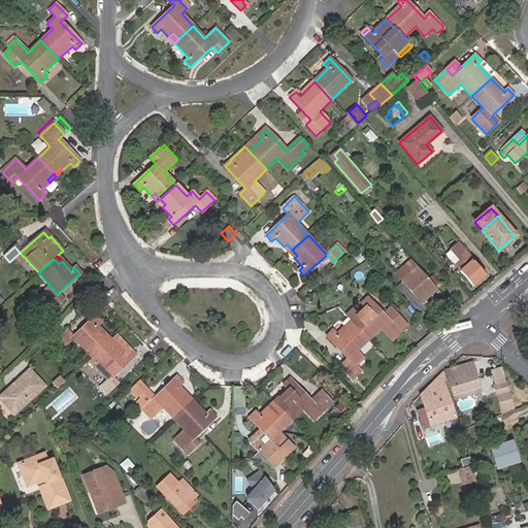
[(486,275),(472,261),(460,271),(472,287),(486,275)]
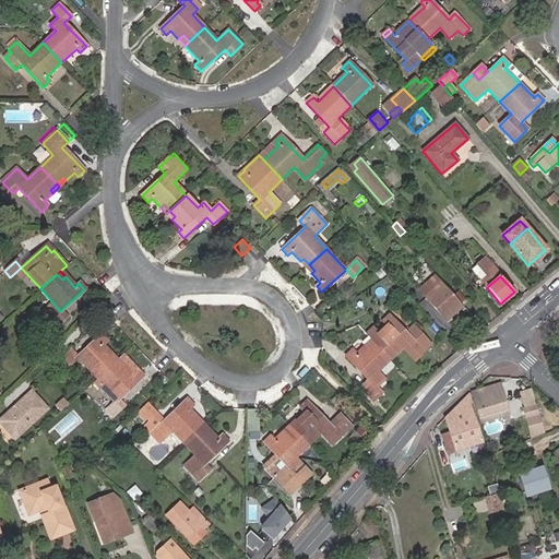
[(445,320),(462,307),(440,281),(425,295),(445,320)]
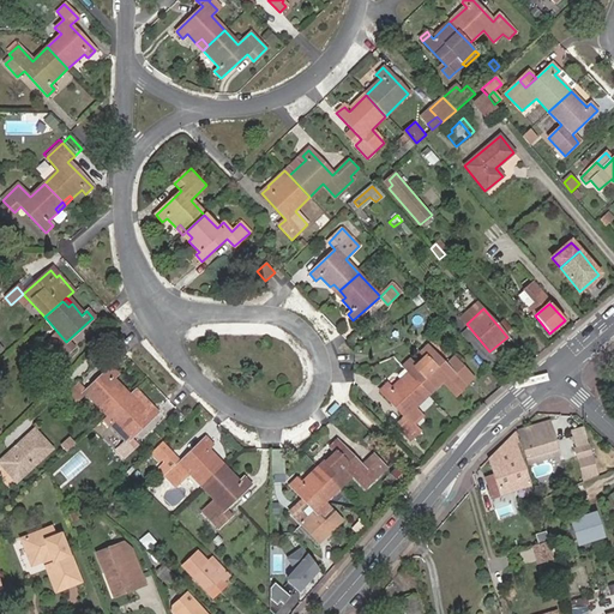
[(72,349),(66,342),(53,353),(60,360),(72,349)]
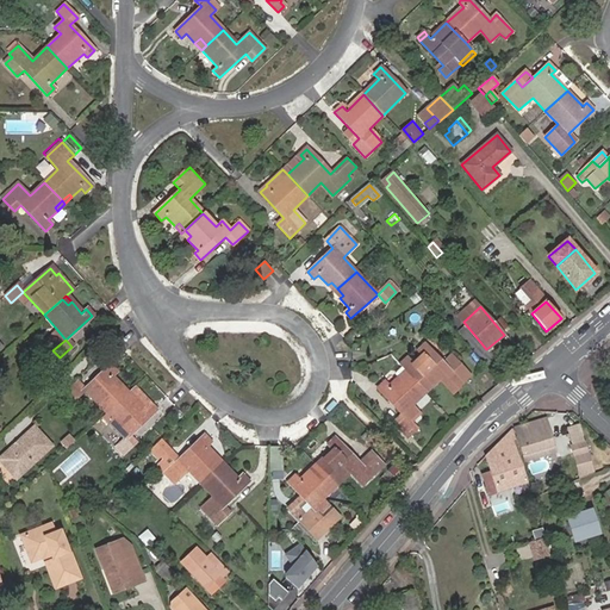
[(409,374),(427,392),(440,380),(454,394),(461,388),(459,385),(468,377),(458,363),(452,369),(448,372),(424,344),(417,352),(422,356),(411,365),(406,358),(399,363),(406,371),(409,374)]
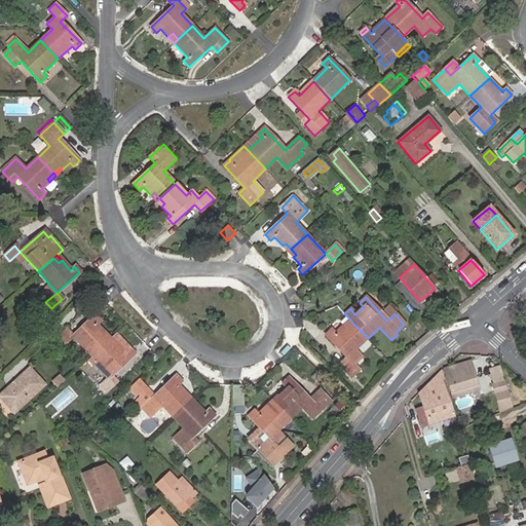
[(383,312),(389,318),(395,313),(389,307),(383,312)]
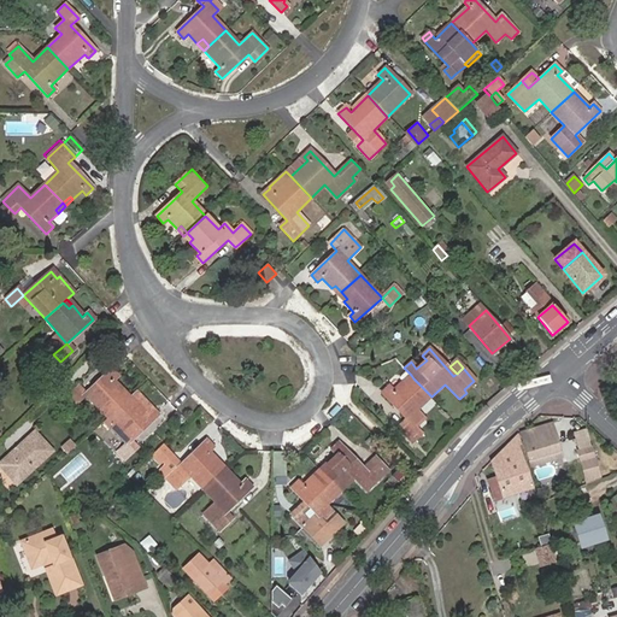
[(129,397),(130,395),(124,389),(122,391),(113,381),(118,376),(112,370),(86,395),(106,417),(125,400),(129,397)]
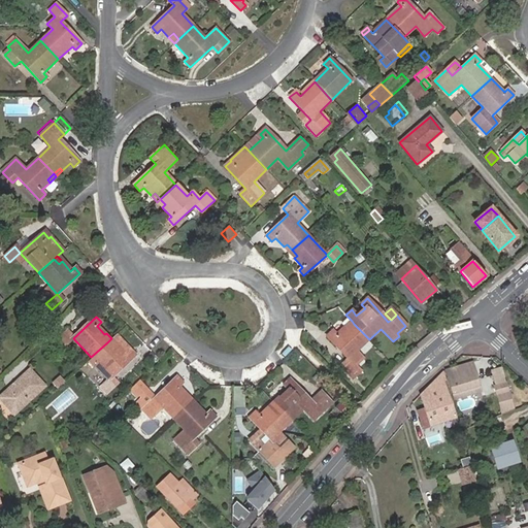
[(354,324),(352,321),(344,326),(348,329),(354,324)]
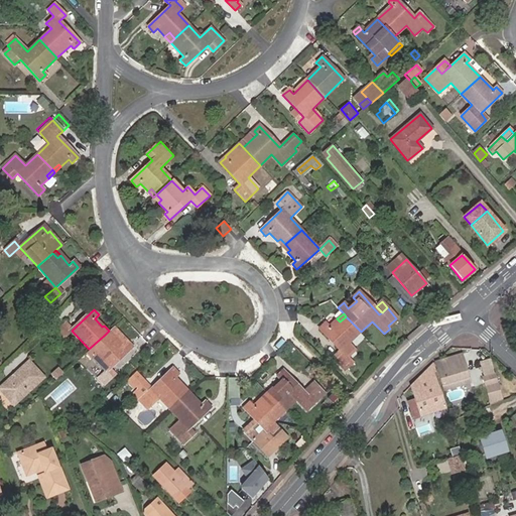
[(348,344),(361,332),(346,316),(340,321),(337,318),(328,327),(326,324),(319,329),(340,351),(333,358),(345,372),(353,365),(345,355),(352,349),(348,344)]
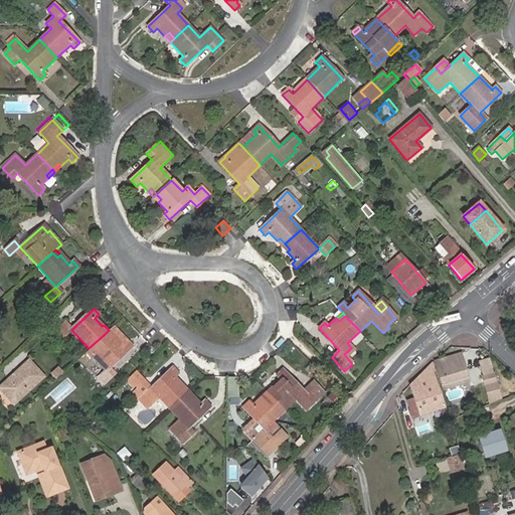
[(60,340),(71,330),(65,324),(54,334),(60,340)]
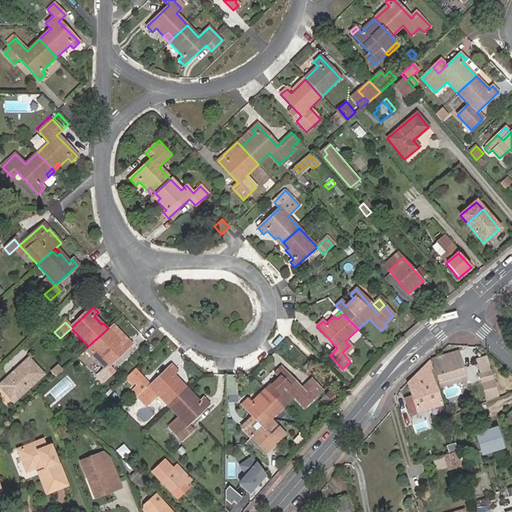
[(104,332),(88,346),(107,367),(129,346),(124,340),(121,344),(112,335),(109,337),(104,332)]
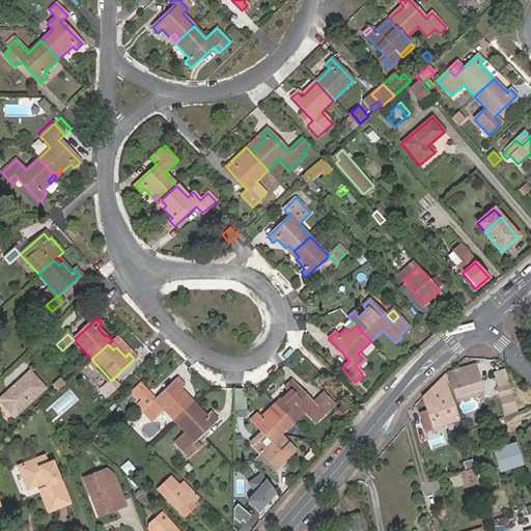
[(474,365),(448,372),(455,396),(458,396),(480,390),(481,389),(474,365)]
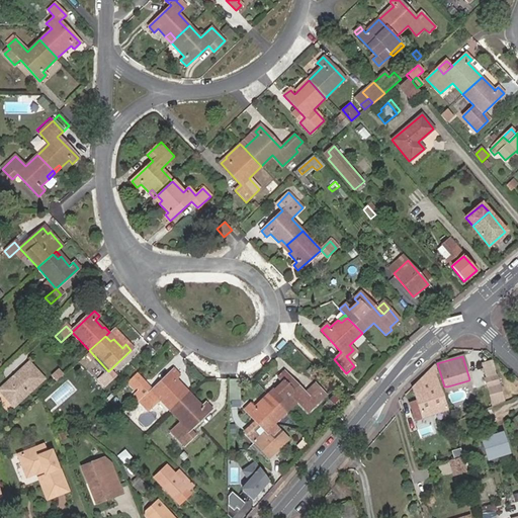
[(484,378),(493,409),(503,406),(491,361),(482,364),(486,377),(484,378)]
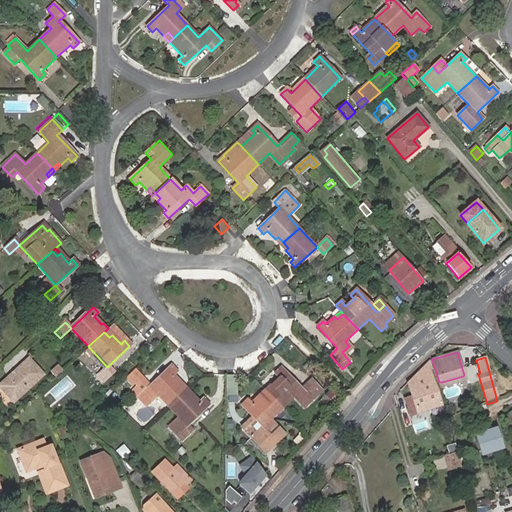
[(28,358),(15,371),(17,373),(13,376),(11,374),(0,384),(0,386),(13,402),(43,373),(28,358)]
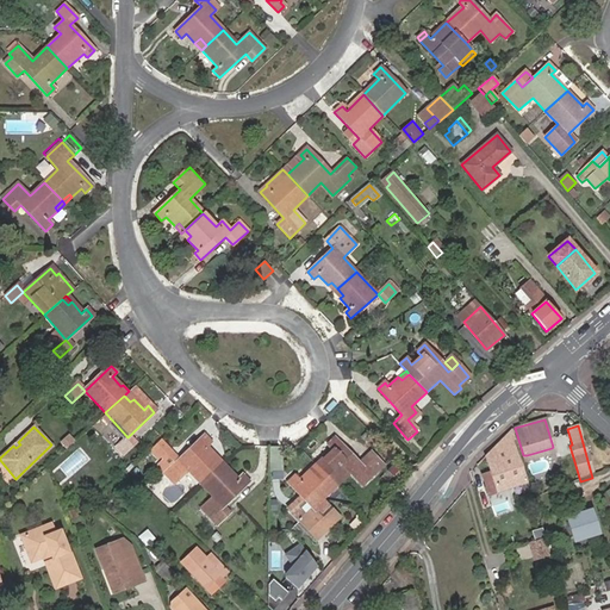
[(520,454),(512,430),(485,458),(490,474),(481,475),(487,496),(526,485),(516,455),(520,454)]
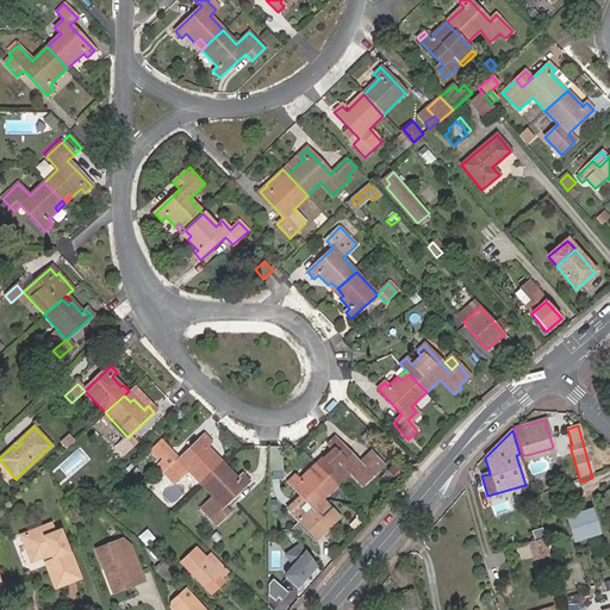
[(66,449),(73,442),(68,436),(60,442),(66,449)]
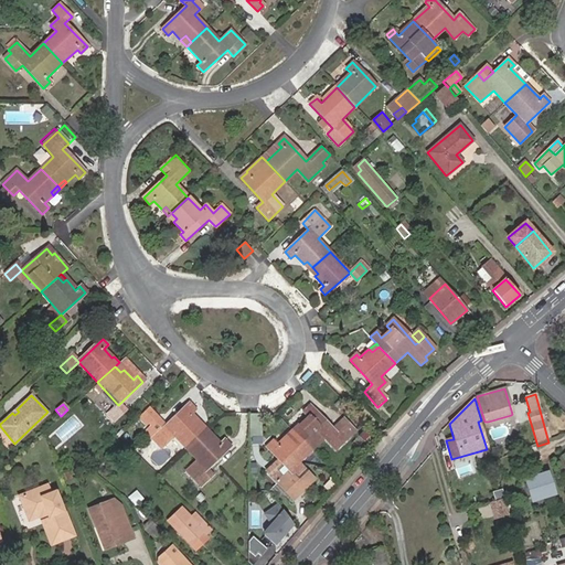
[(174,436),(185,448),(202,433),(196,427),(200,424),(191,414),(194,411),(189,404),(164,427),(159,419),(150,428),(146,432),(161,447),(174,436)]
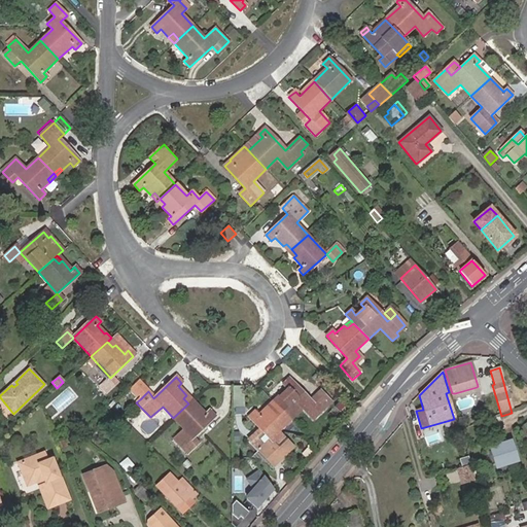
[(115,383),(110,378),(100,388),(105,393),(115,383)]
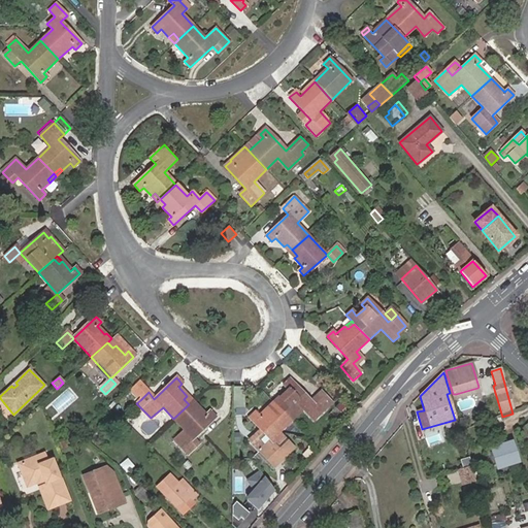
[(273,402),(291,421),(303,409),(314,421),(327,408),(317,397),(310,401),(289,380),(284,386),(287,389),(273,402)]
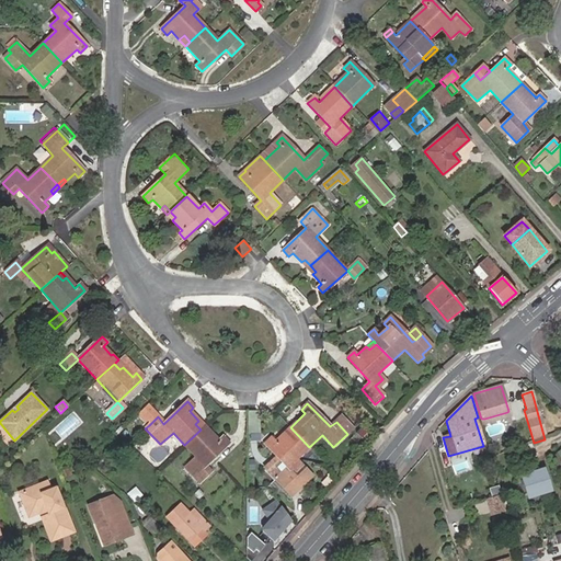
[(153,413),(147,405),(137,414),(145,422),(146,421),(153,413)]
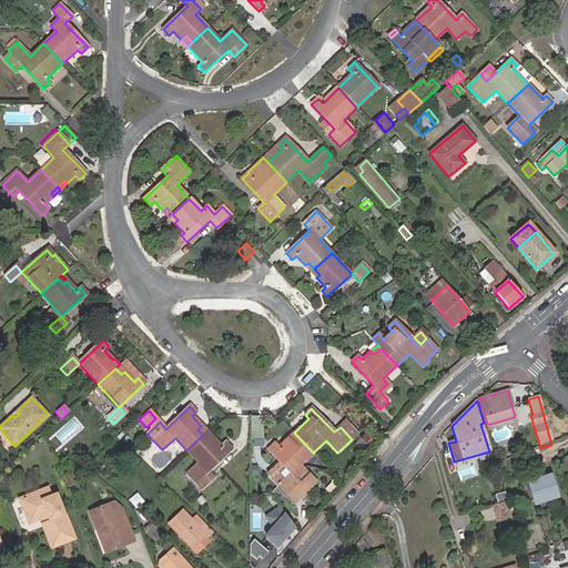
[(514,417),(490,424),(492,429),(515,423),(514,417)]
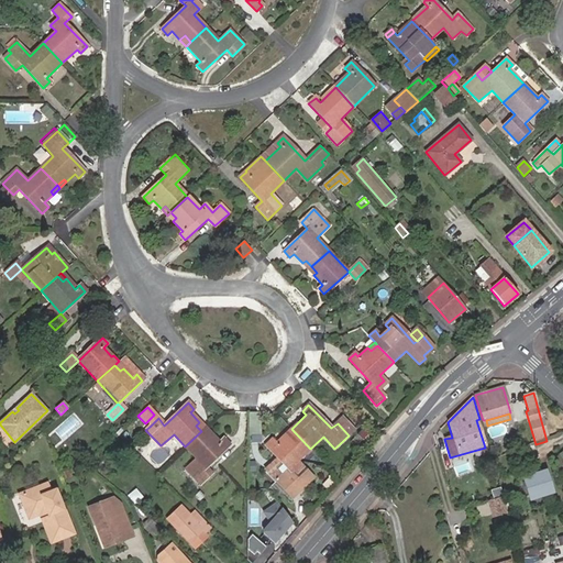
[(150,427),(158,418),(154,415),(146,422),(150,427)]
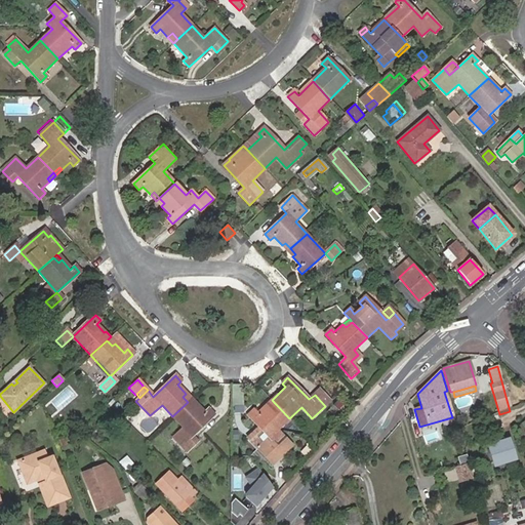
[(196,404),(191,399),(188,402),(193,407),(196,404)]
